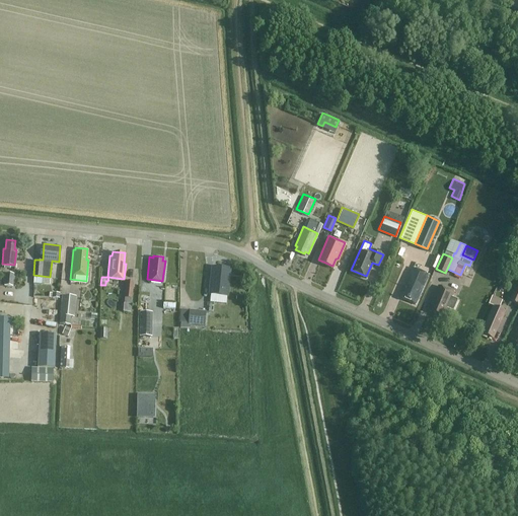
[(212,266),(210,288),(227,289),(229,270),(227,270),(227,267),(212,266)]
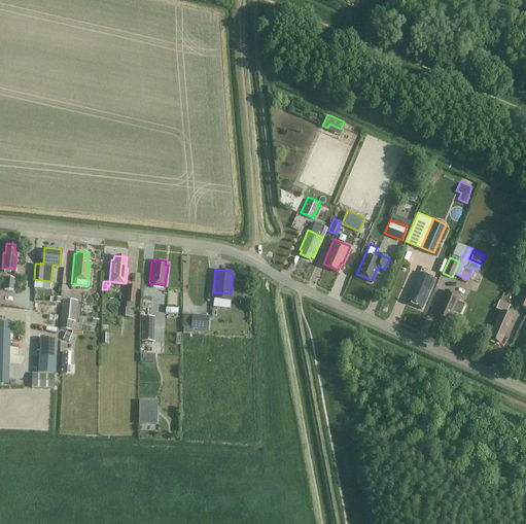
[(434,277),(419,270),(411,289),(412,290),(408,301),(421,307),(434,277)]
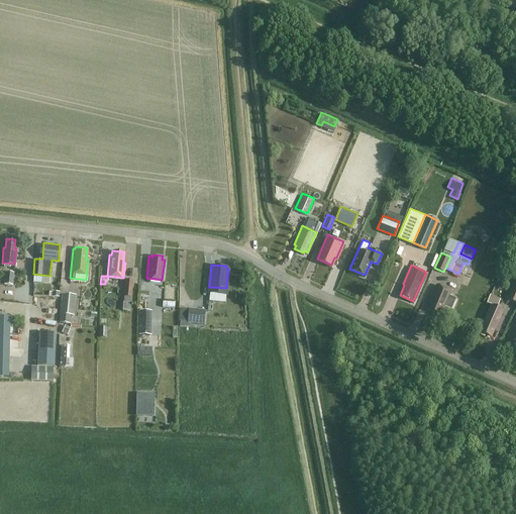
[(13,271),(5,270),(3,284),(12,285),(13,271)]
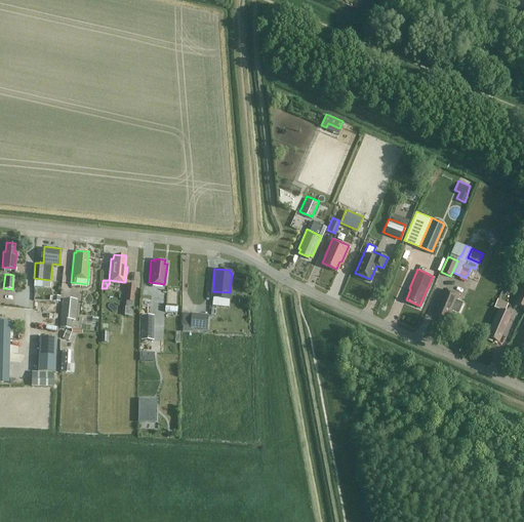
[(124,313),(131,313),(134,282),(127,282),(124,313)]
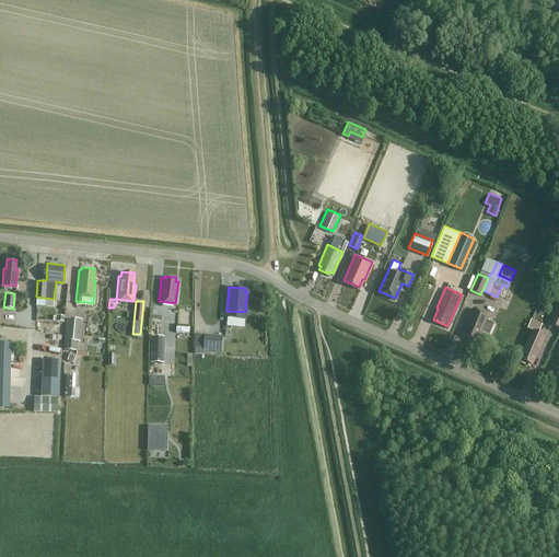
[(558,303),(549,323),(558,327),(558,303)]
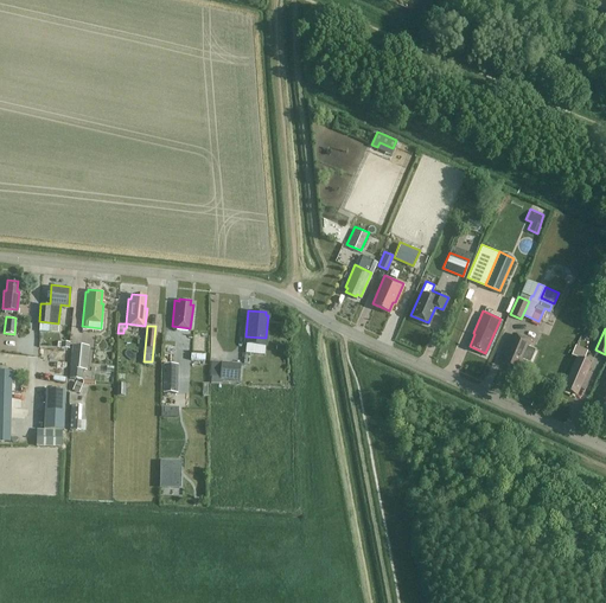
[(530,339),(512,332),(501,360),(518,367),(530,339)]
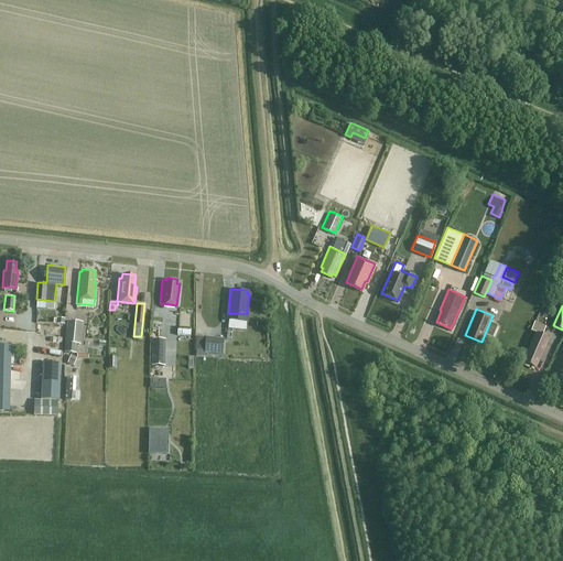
[(65,341),(77,342),(80,342),(83,320),(67,319),(65,341)]
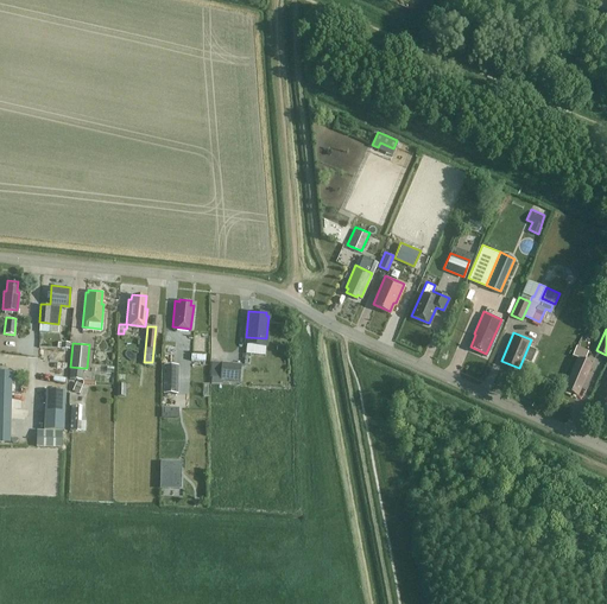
[(580,386),(585,388),(590,373),(587,372),(592,362),(577,356),(563,388),(576,394),(580,386)]
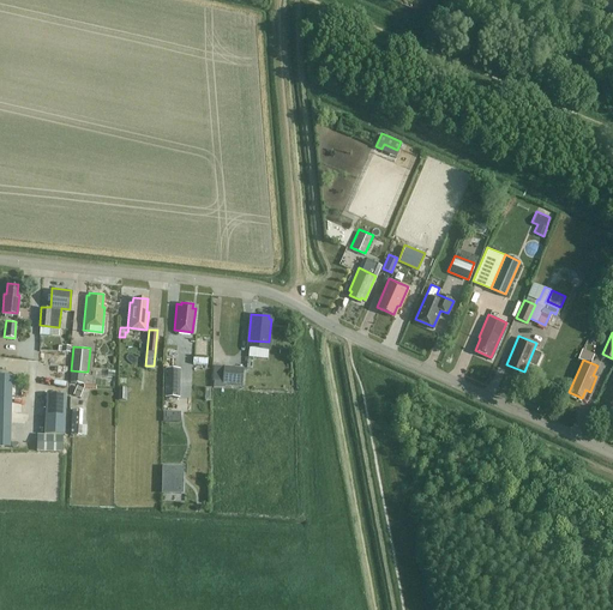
[(232,382),(233,364),(223,363),(222,381),(232,382)]
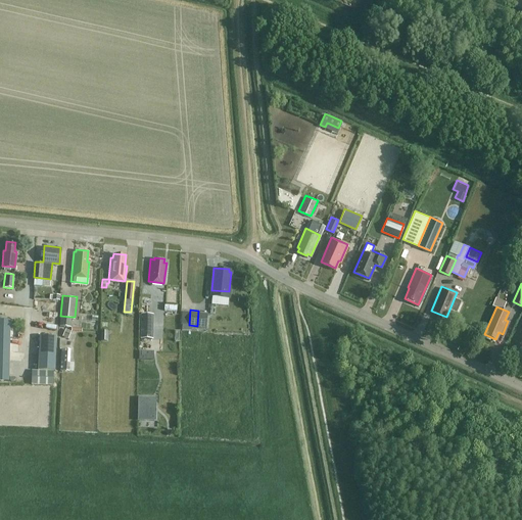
[(198,311),(197,326),(205,327),(206,312),(198,311)]
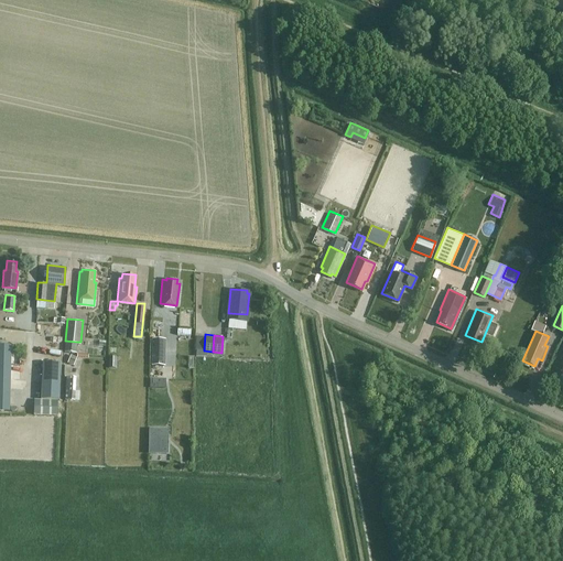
[(159,337),(151,336),(150,363),(163,364),(163,347),(164,337),(159,337)]
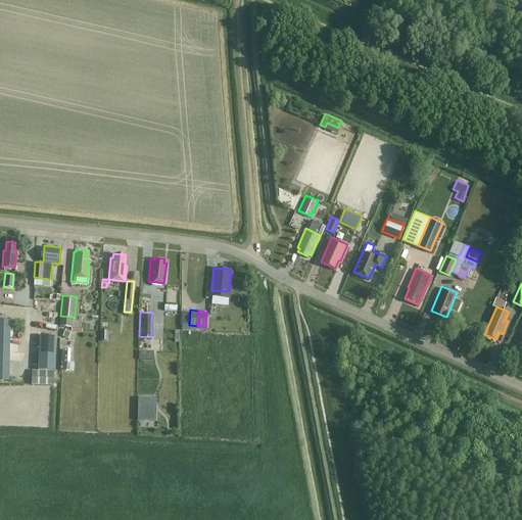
[(70,325),(72,317),(60,316),(59,324),(70,325)]
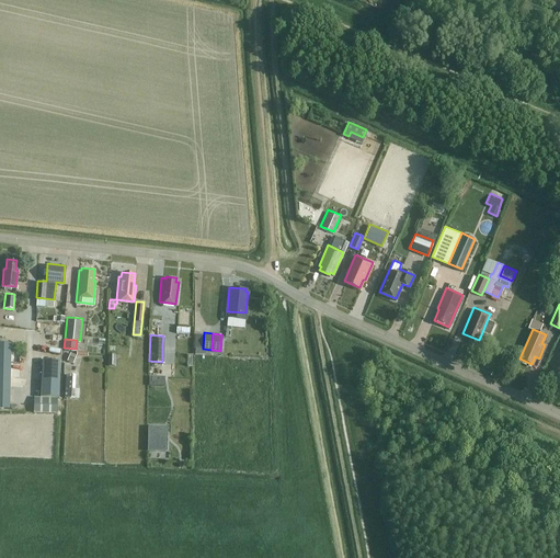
[(0,406),(9,407),(11,341),(0,340),(0,406)]
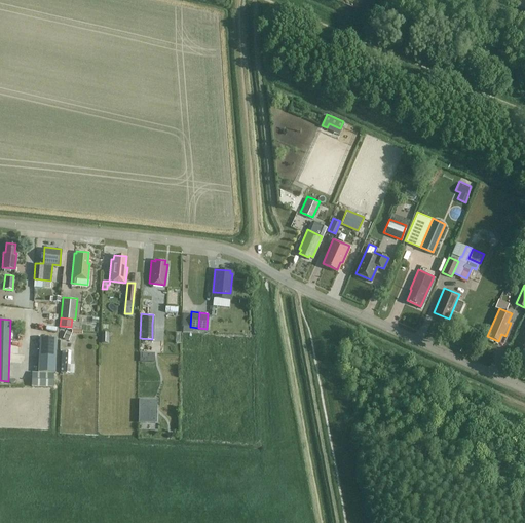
[(524,324),(515,346),(519,347),(518,349),(524,352),(524,324)]
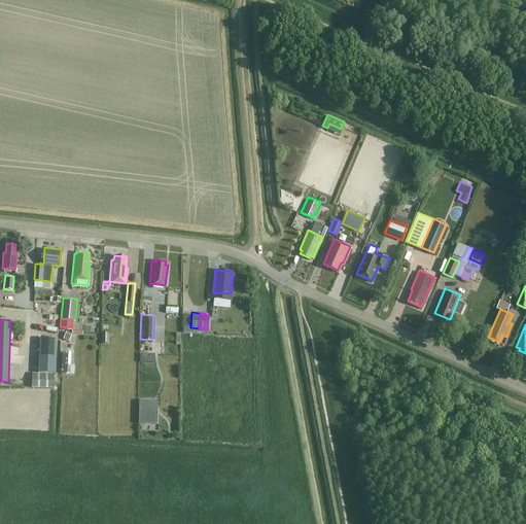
[(62,337),(68,339),(71,332),(65,329),(62,337)]
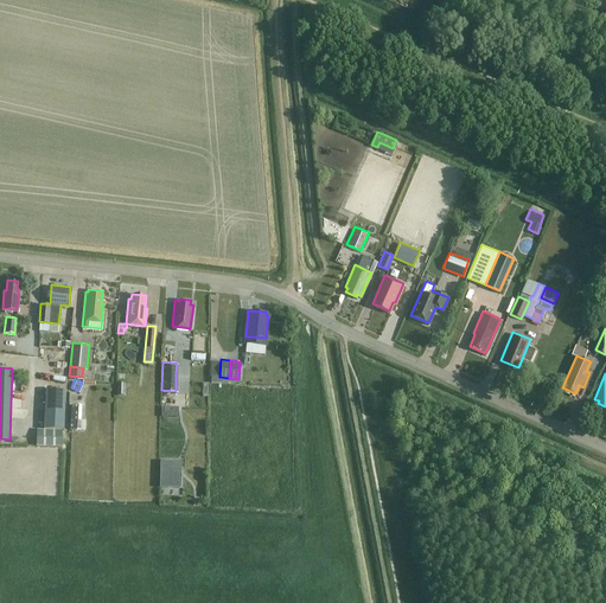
[(65,387),(45,387),(44,428),(62,429),(64,429),(65,387)]
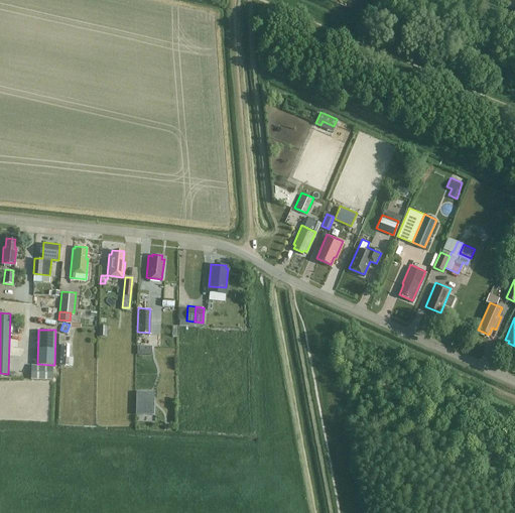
[(59,363),(72,364),(73,356),(69,355),(69,343),(60,343),(59,363)]
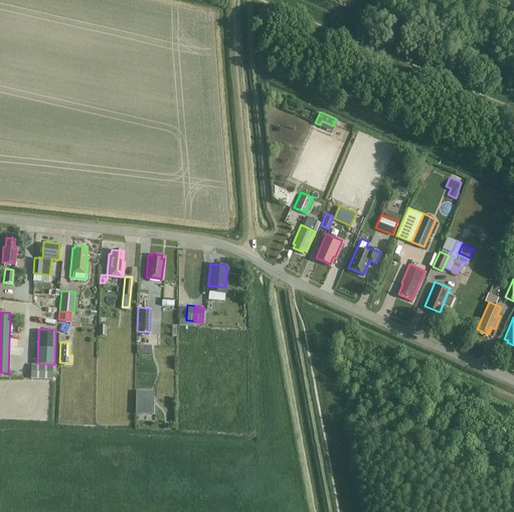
[(31,363),(30,376),(51,377),(52,364),(37,363),(31,363)]
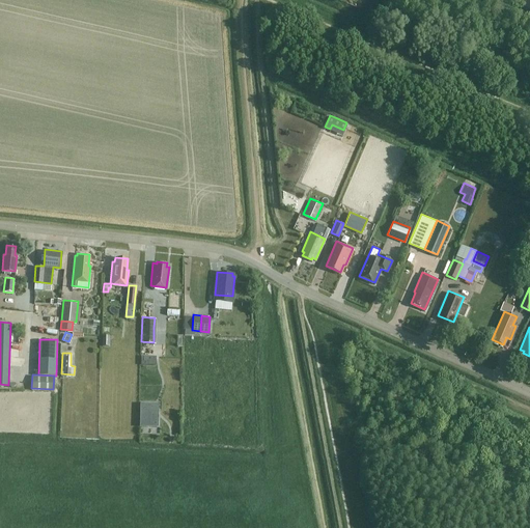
[(140,403),(139,425),(158,425),(158,403),(140,403)]
